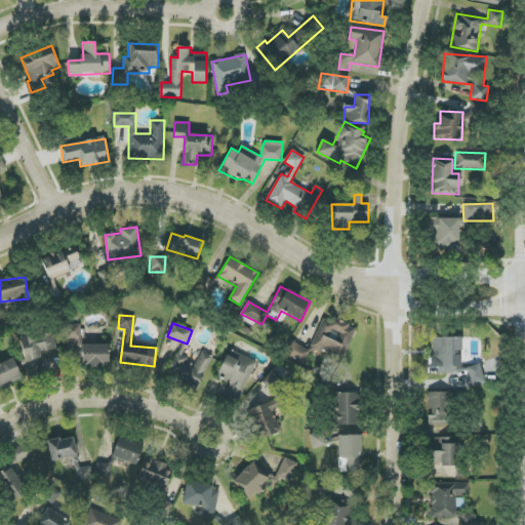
[(81,345),(81,324),(67,325),(68,347),(75,347),(75,355),(81,355),(81,367),(109,367),(109,345),(81,345)]
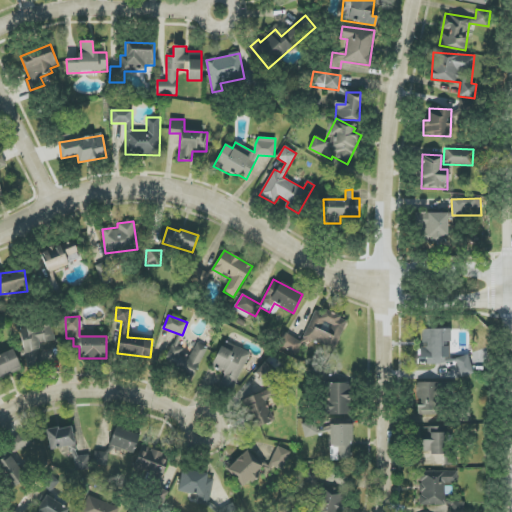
[(55,341),(53,325),(21,329),(25,364),(41,362),(39,343),(55,341)]
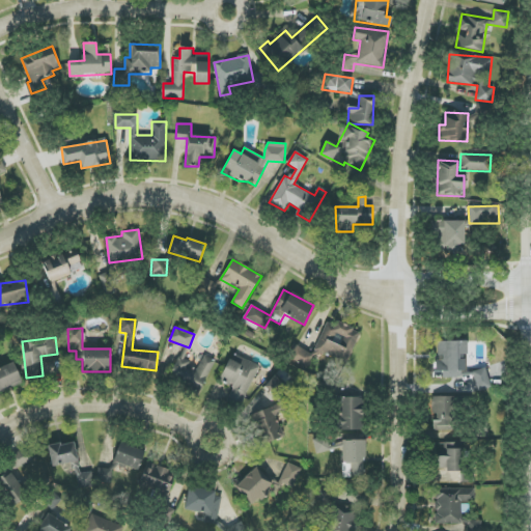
[(467,378),(468,342),(438,341),(437,358),(436,358),(435,376),(467,378)]
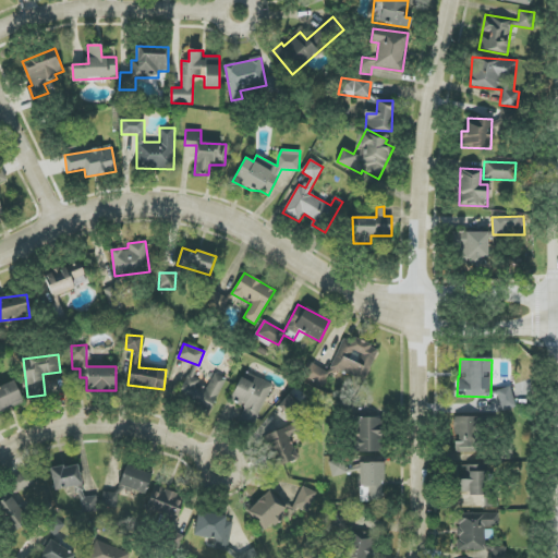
[(273,385),(244,371),(230,400),(245,408),(241,417),(255,423),(273,385)]
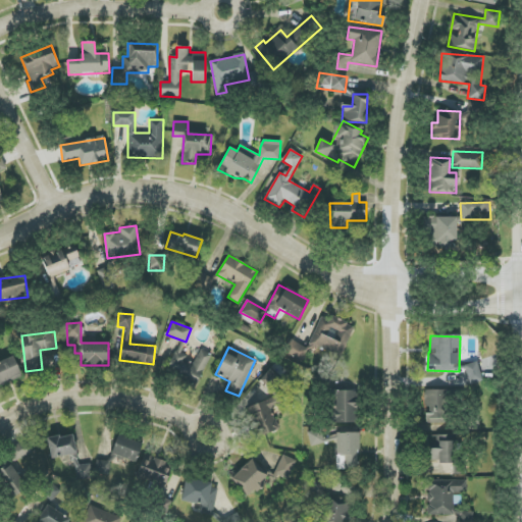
[(168,370),(198,383),(211,355),(200,350),(195,362),(176,353),(168,370)]
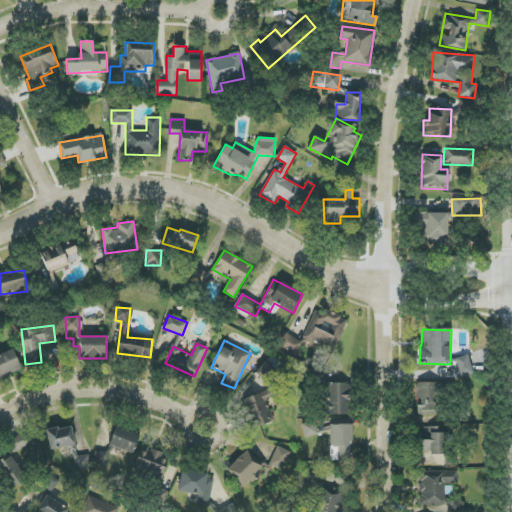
[(0,376),(20,371),(15,350),(0,354),(0,376)]
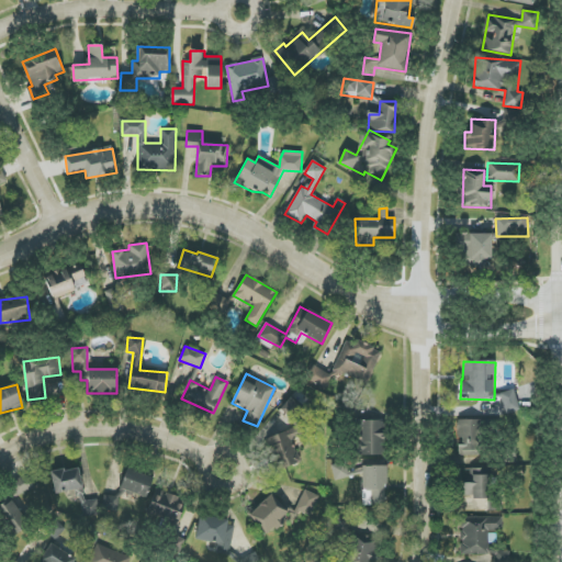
[(506,415),(520,411),(514,390),(501,393),(506,415)]
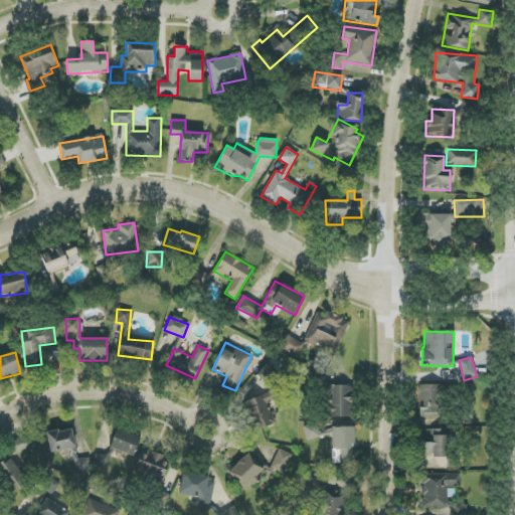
[(280,376),(267,364),(256,375),(270,387),(280,376)]
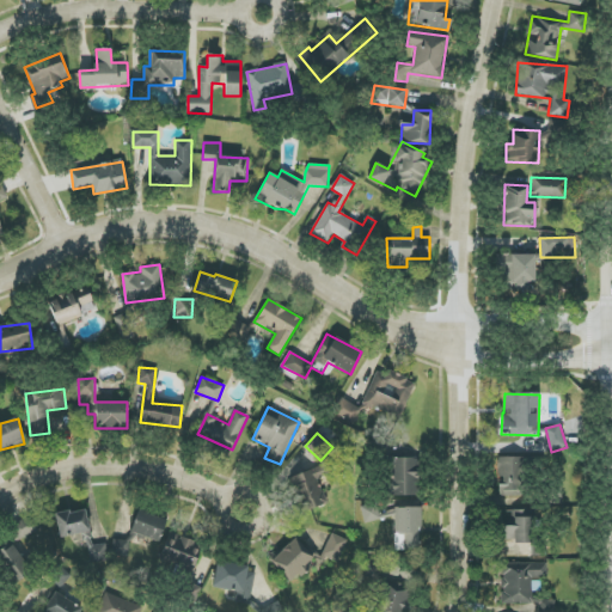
[(524,458),(500,457),(499,496),(522,496),(524,458)]
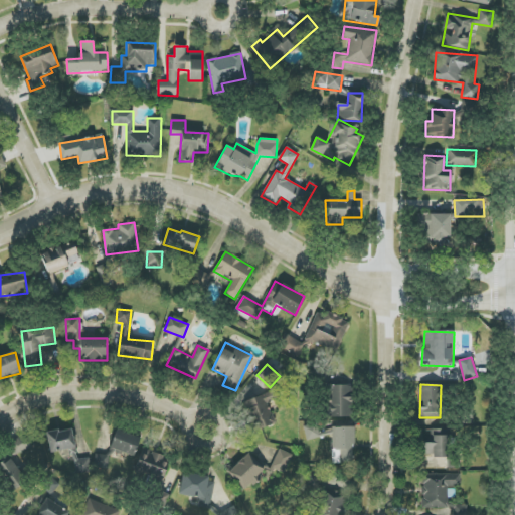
[(329,417),(353,417),(353,385),(329,385),(329,417)]
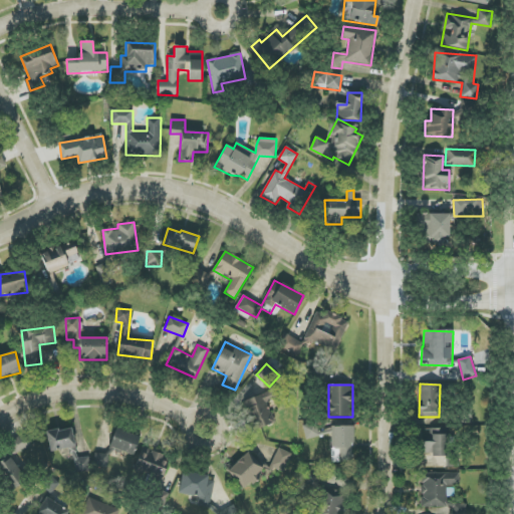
[(254,429),(274,423),(268,403),(272,402),(269,393),(245,400),(254,429)]
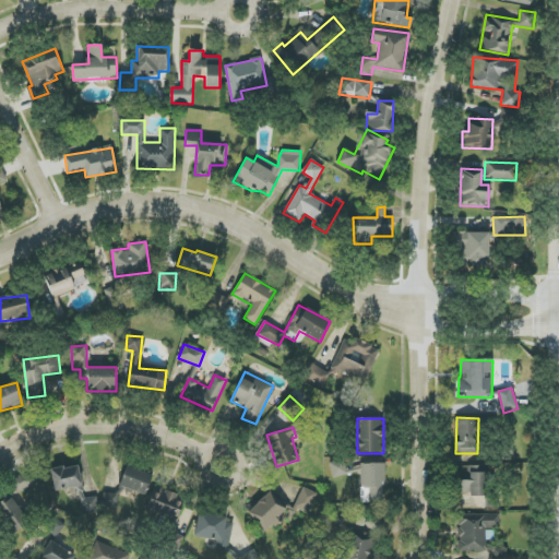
[(347,475),(345,460),(330,463),(333,478),(347,475)]
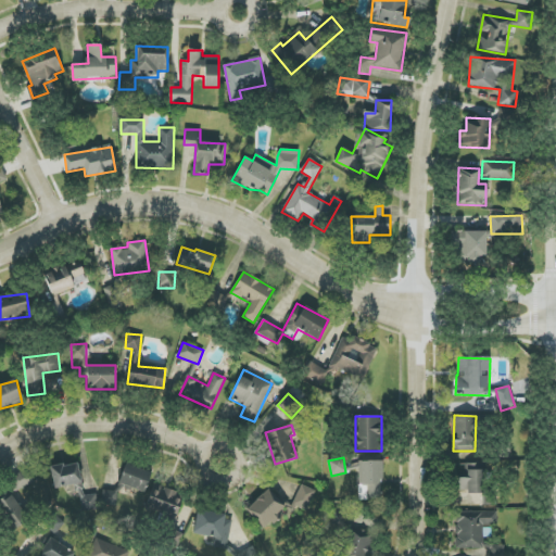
[(382,460),(358,462),(358,500),(382,500),(382,460)]
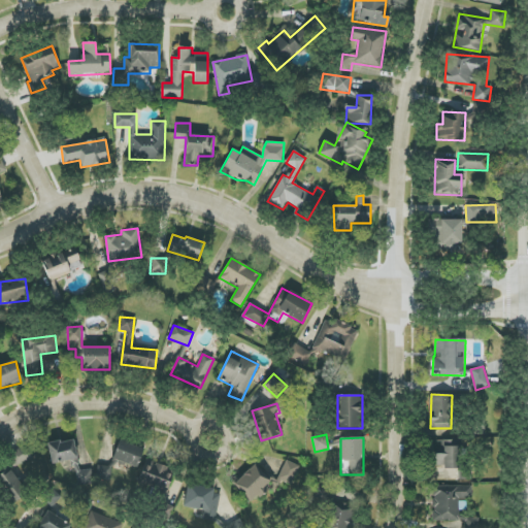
[(52,465),(78,459),(73,438),(47,444),(52,465)]
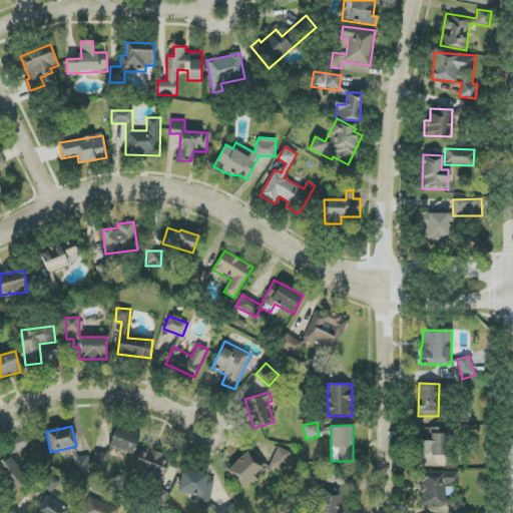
[(447,455),(448,428),(422,427),(421,454),(447,455)]
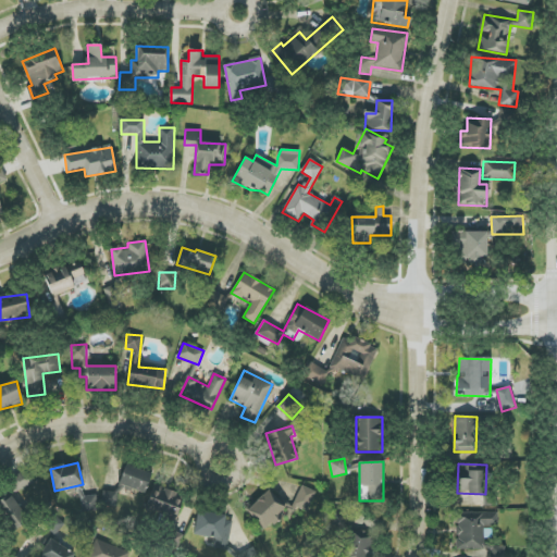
[(146,492),(150,471),(124,466),(120,487),(146,492)]
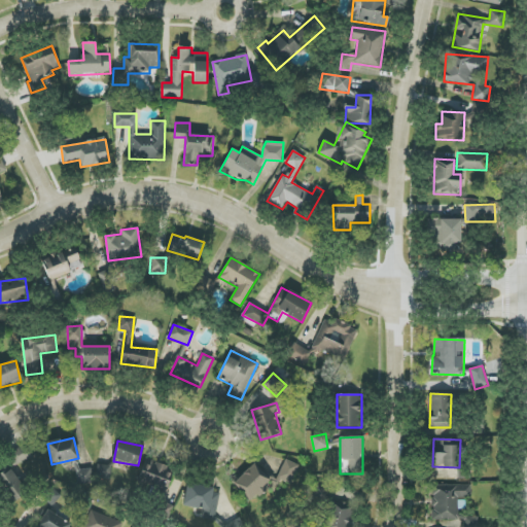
[(7,454),(13,466),(34,457),(28,445),(7,454)]
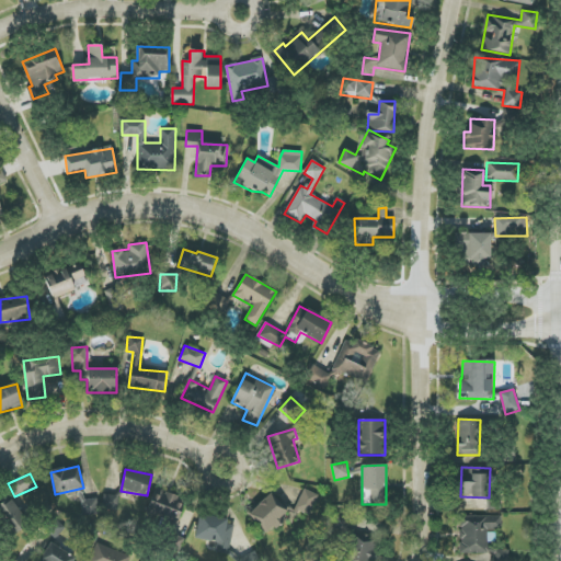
[(147,513),(175,524),(185,501),(158,489),(147,513)]
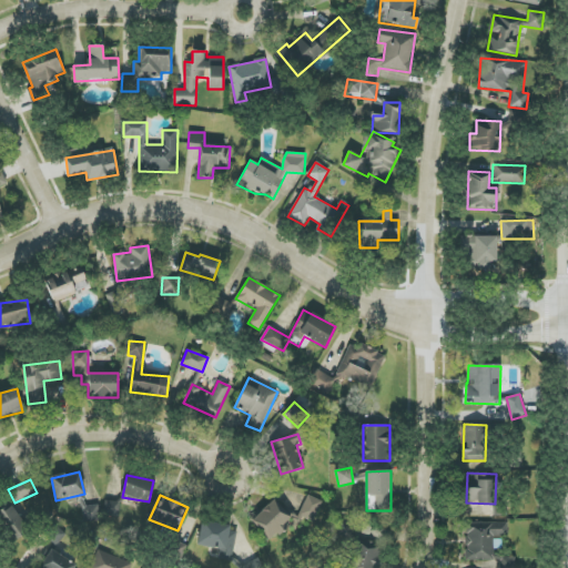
[(323,500),(307,495),(300,514),(266,500),(256,525),(263,527),(261,534),(276,540),(284,521),(297,527),(301,517),(314,523),(323,500)]
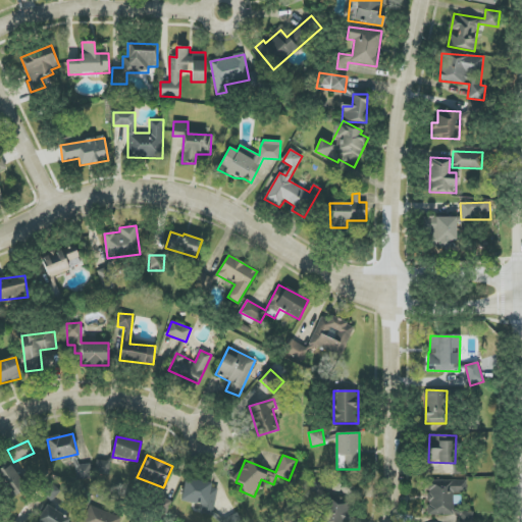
[(109,475),(111,462),(97,460),(95,473),(109,475)]
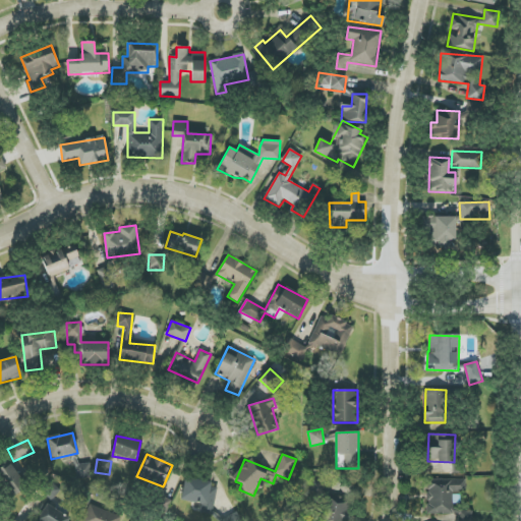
[(0,469),(0,476),(13,497),(26,487),(10,462),(0,469)]
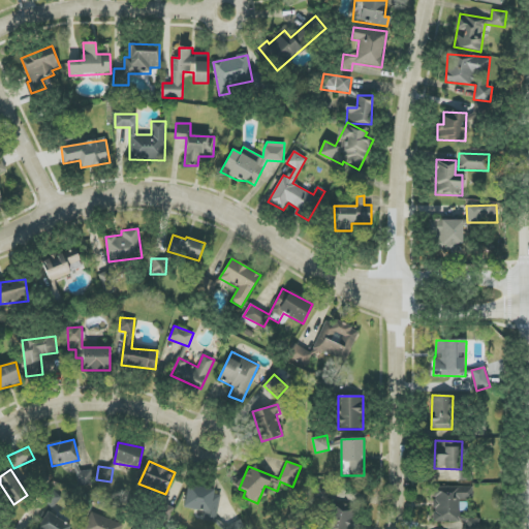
[(93,485),(92,471),(76,471),(78,486),(93,485)]
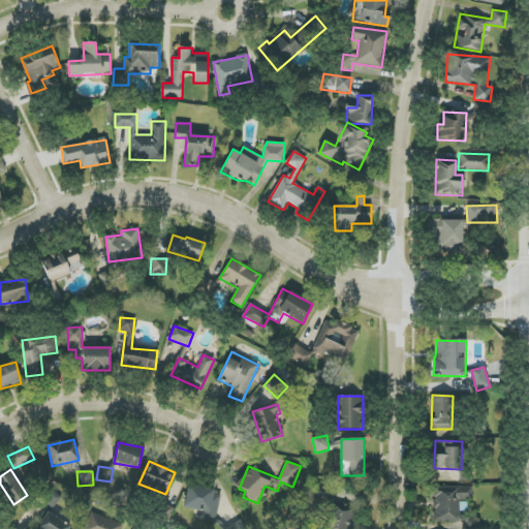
[(205,518),(216,520),(221,492),(188,486),(184,507),(206,511),(205,518)]
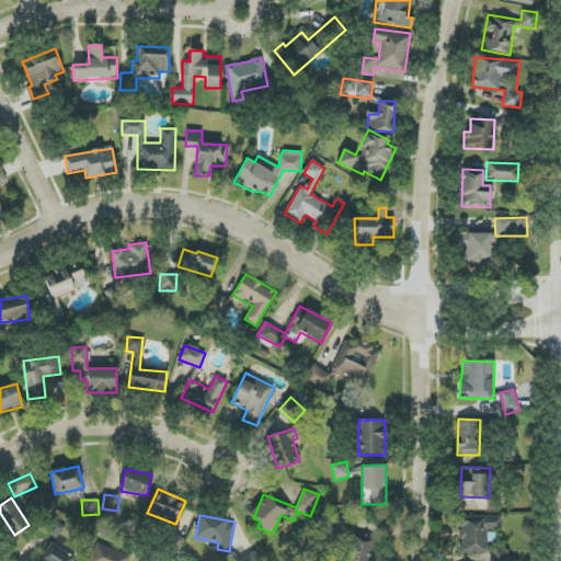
[(488,553),(487,529),(502,529),(501,515),(459,517),(460,554),(488,553)]
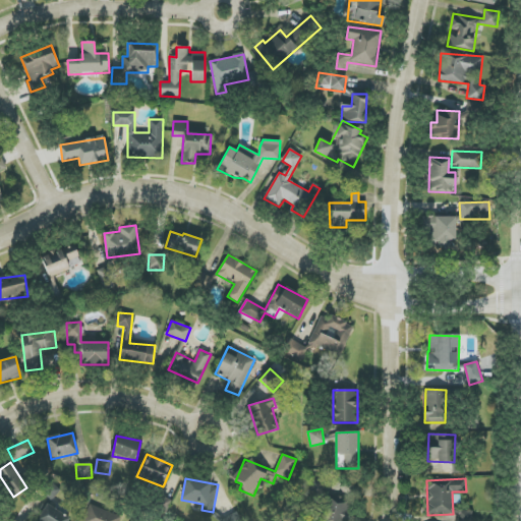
[(52,500),(60,490),(49,480),(41,489),(52,500)]
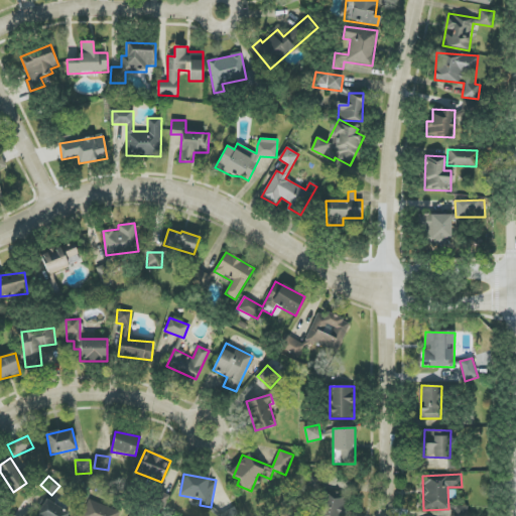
[(313,515),(342,515),(347,499),(319,493),(313,515)]
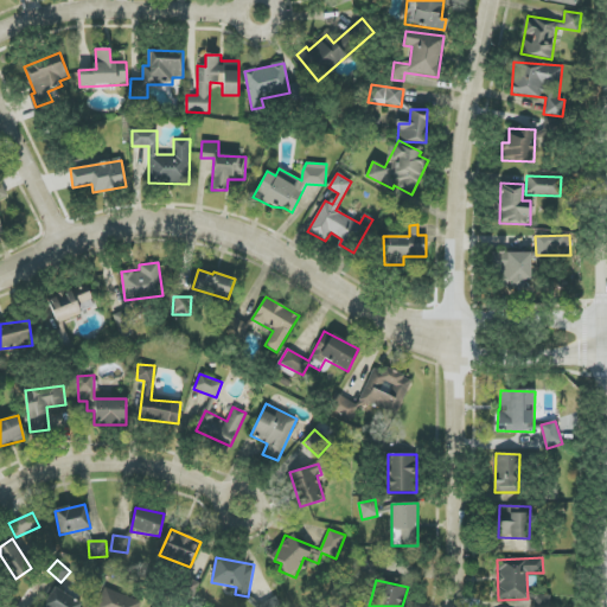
[(78,606),(82,602),(53,587),(43,606),(78,606)]
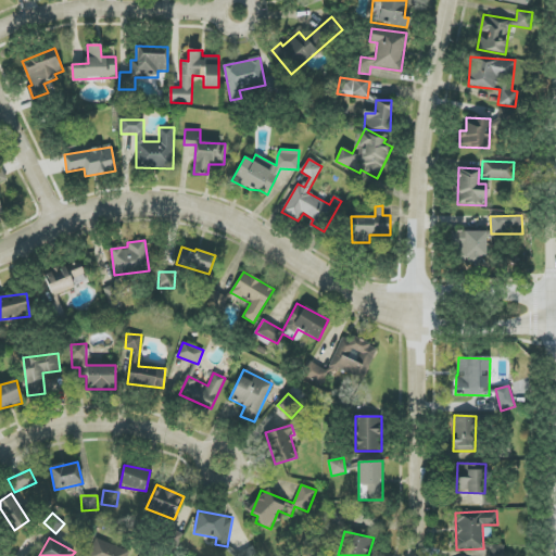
[(127,555),(129,552),(96,538),(88,555),(127,555)]
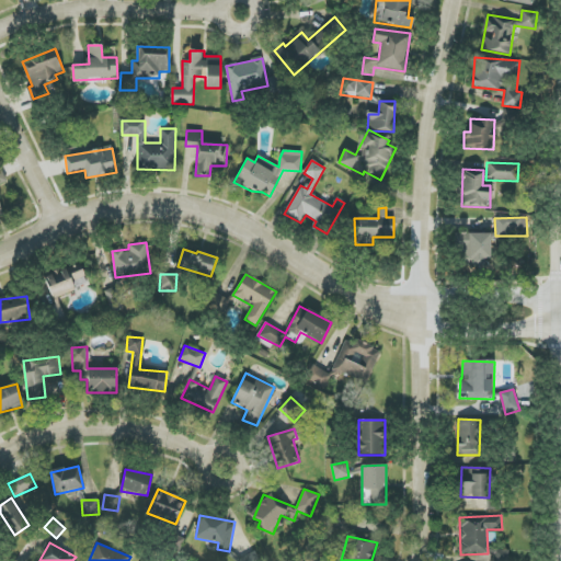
[(236,560),(260,560),(254,550),(236,560)]
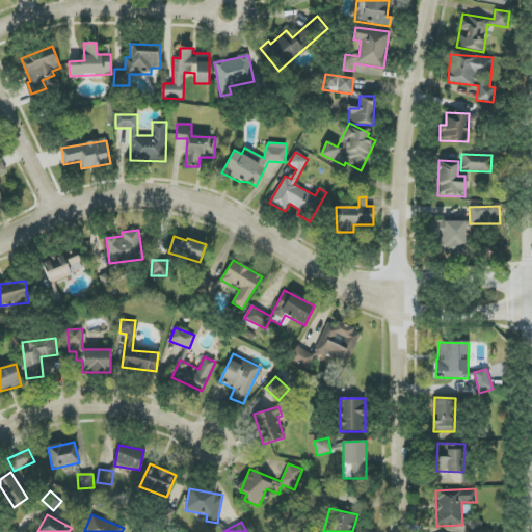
[(481,531),(482,522),(470,522),(469,531),(481,531)]
